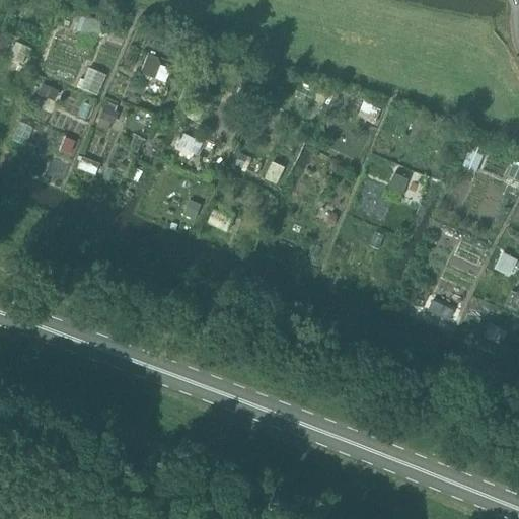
[(99,40),(104,21),(87,16),(81,33),(99,40)]
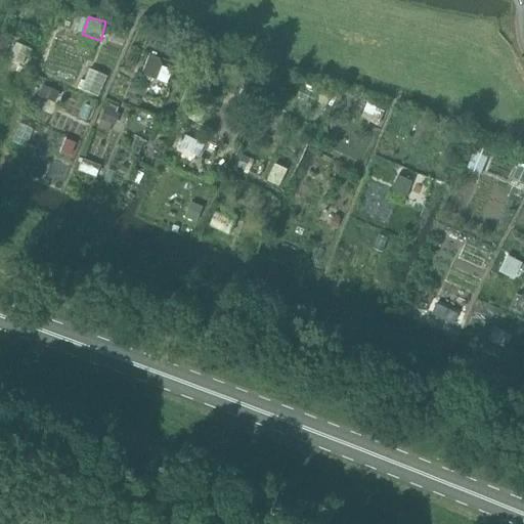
[(16,38),(9,54),(23,59),(29,43),(16,38)]
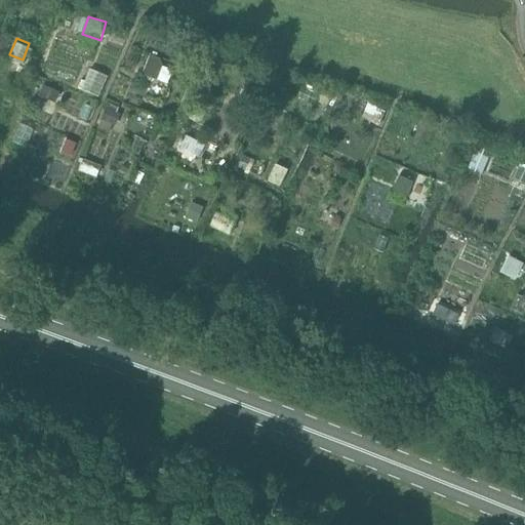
[(161,67),(159,59),(149,56),(142,75),(156,80),(161,67)]
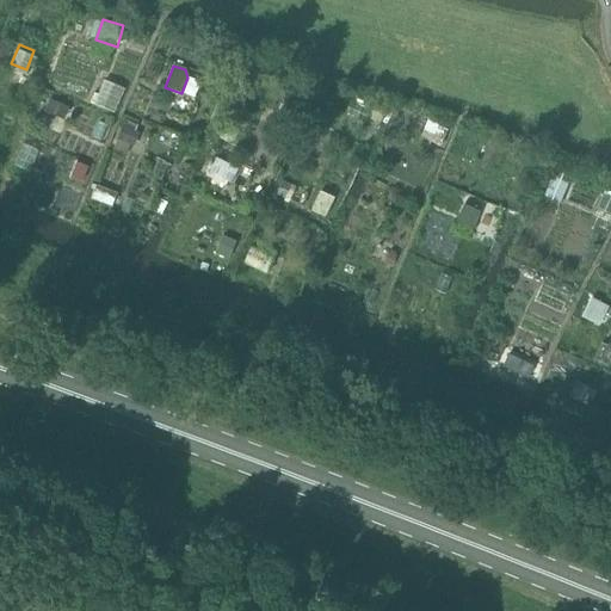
[(117,113),(125,88),(104,80),(94,105),(117,113)]
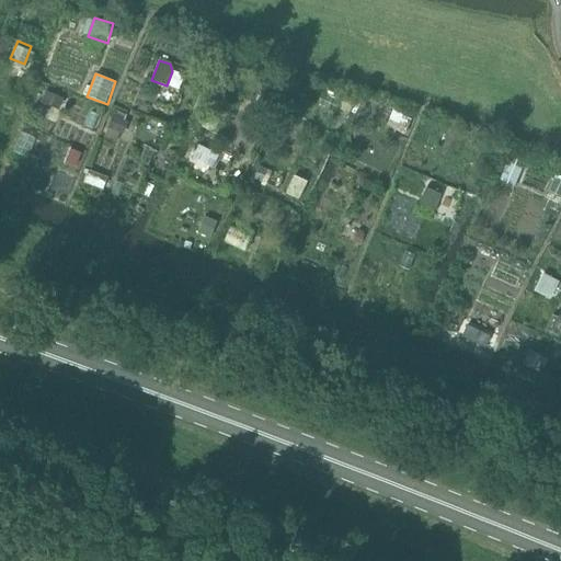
[(58,110),(63,99),(46,92),(42,103),(58,110)]
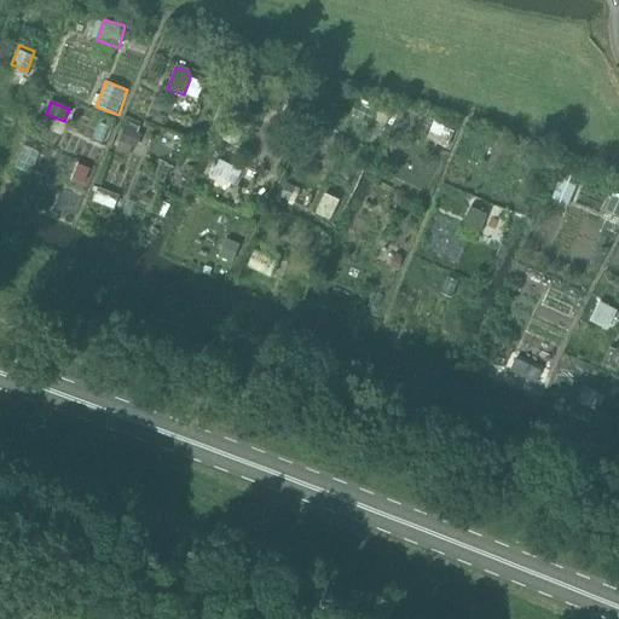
[(381,111),(377,120),(385,123),(388,115),(381,111)]
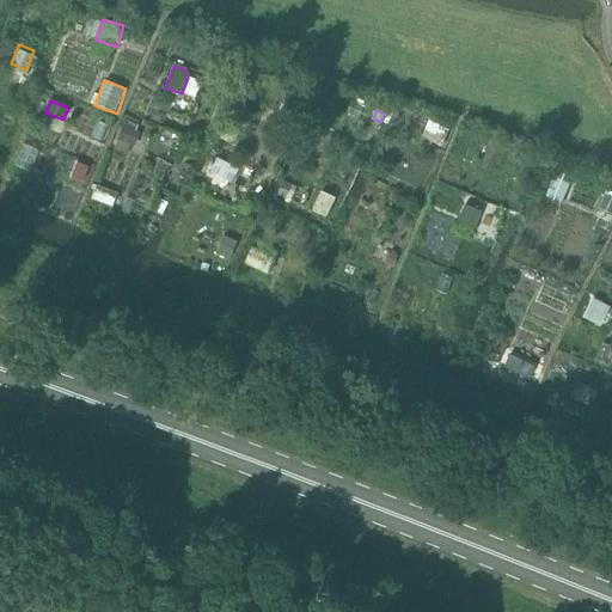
[(117,139),(132,145),(139,127),(126,121),(117,139)]
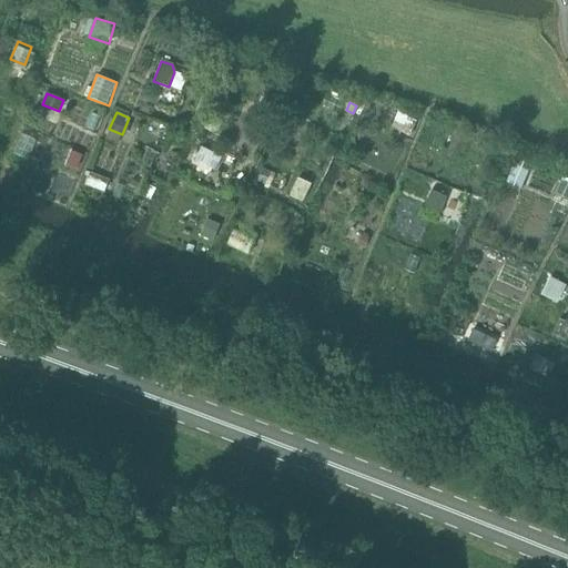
[(414,121),(405,118),(399,130),(408,134),(414,121)]
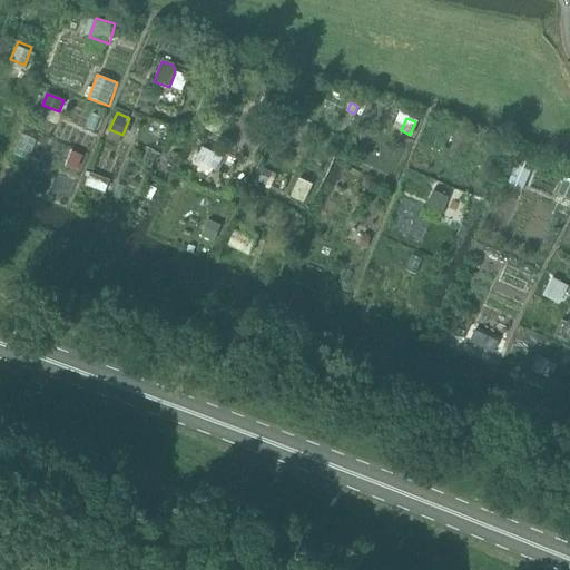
[(70,148),(66,160),(77,165),(81,153),(70,148)]
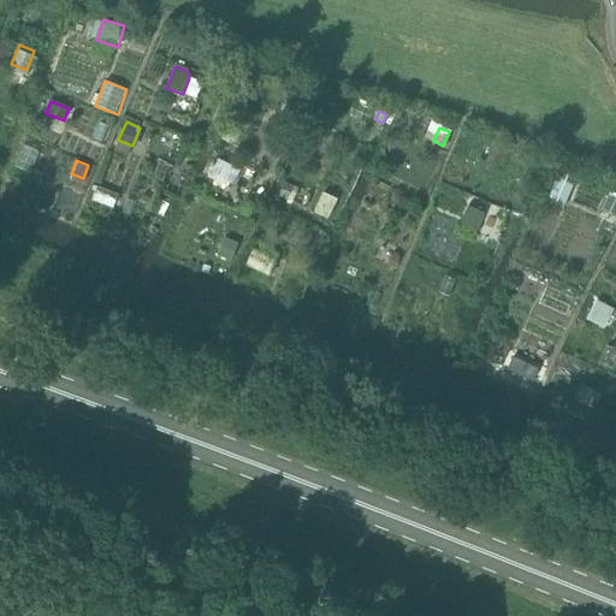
[(236,169),(218,160),(209,178),(227,187),(236,169)]
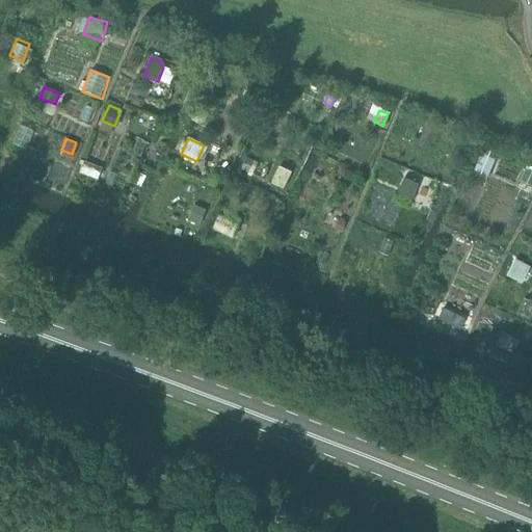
[(472,175),(485,181),(498,154),(483,148),(472,175)]
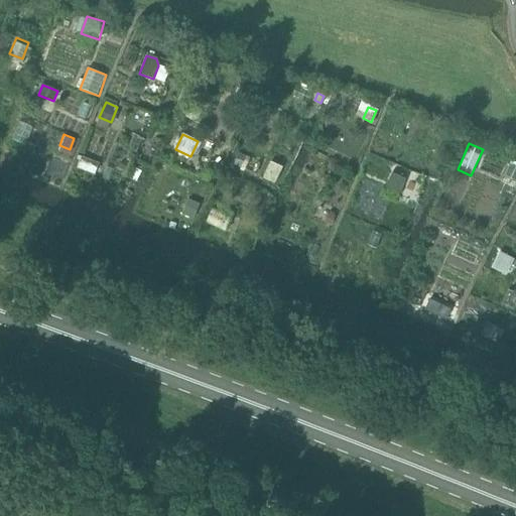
[(240,152),(234,164),(249,171),(255,158),(240,152)]
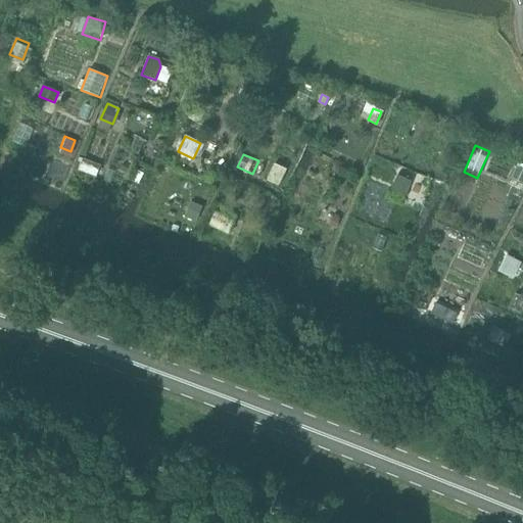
[(267,181),(278,186),(285,171),(275,165),(267,181)]
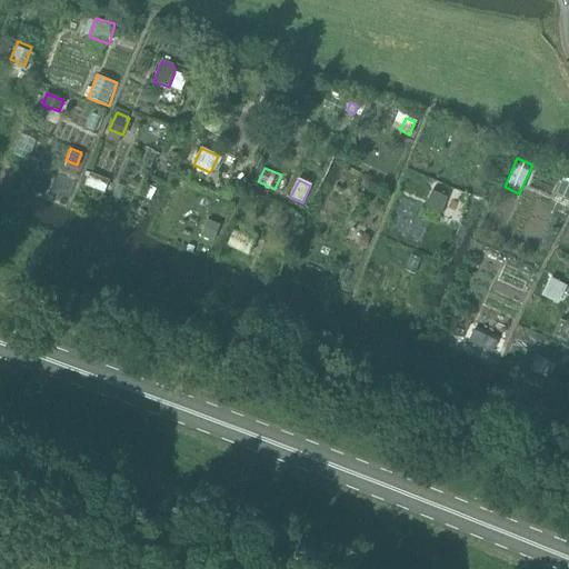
[(435,187),(428,202),(442,209),(450,193),(435,187)]
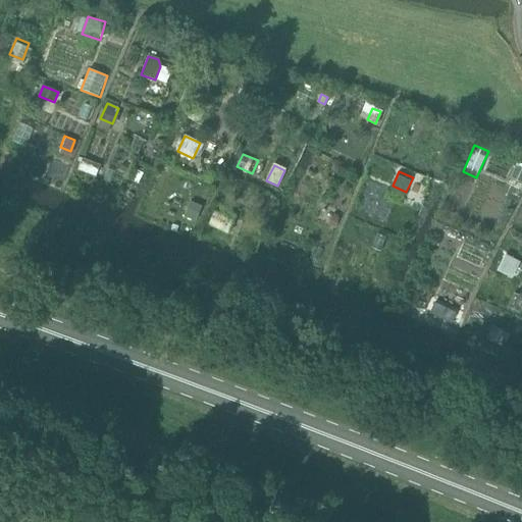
[(191,202),(185,216),(195,221),(202,207),(191,202)]
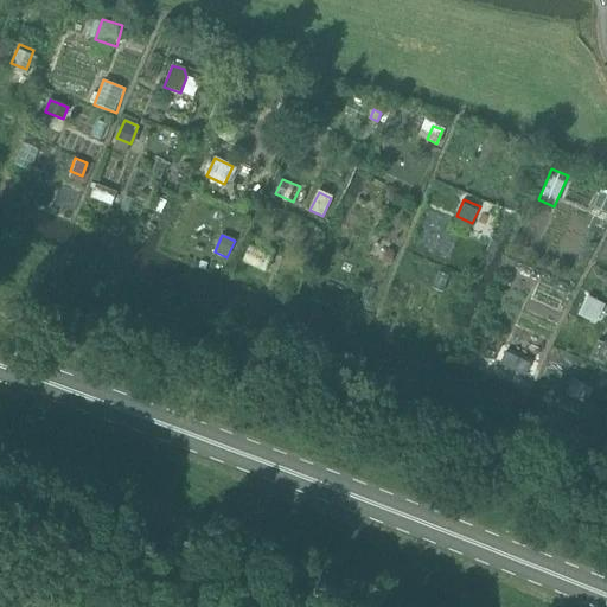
[(250,242),(243,259),(244,260),(256,264),(266,268),(273,251),(250,242)]
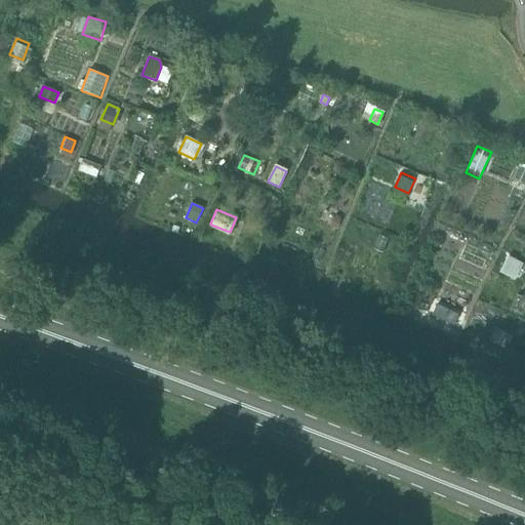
[(334,217),(330,227),(336,229),(340,219),(334,217)]
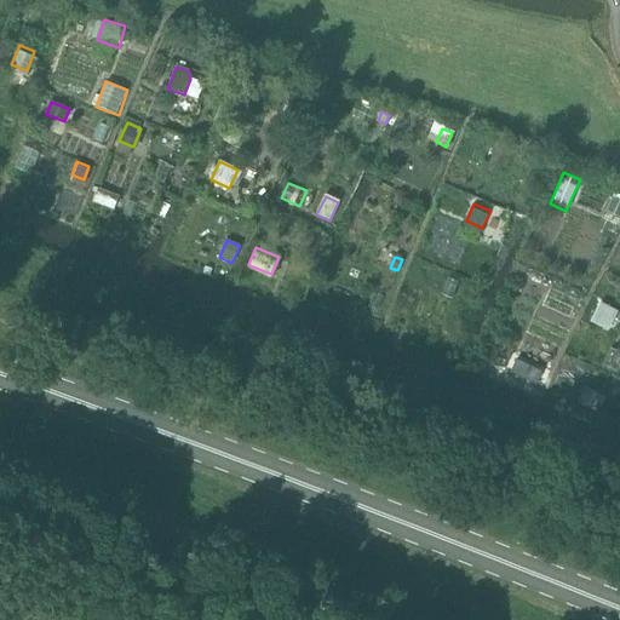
[(425,283),(430,271),(415,265),(411,277),(425,283)]
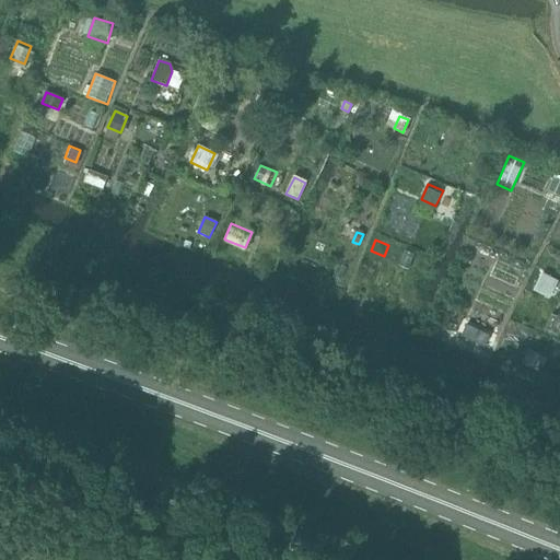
[(534,291),(549,298),(558,280),(541,273),(534,291)]
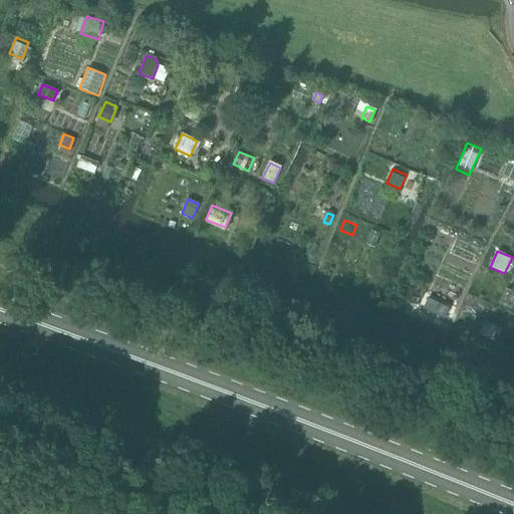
[(439,303),(434,314),(444,319),(449,308),(439,303)]
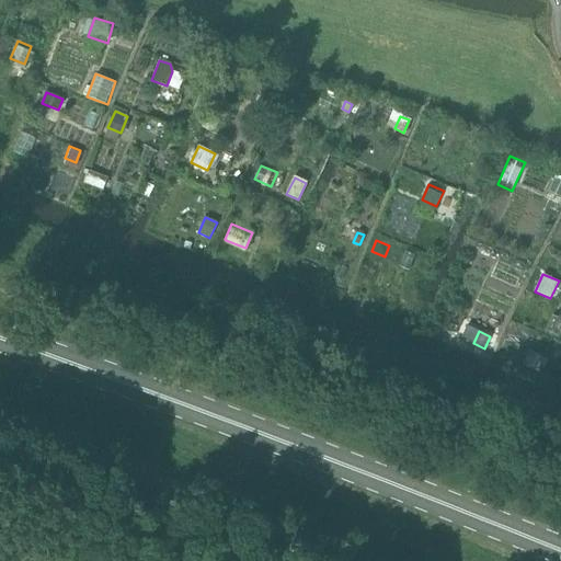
[(529,352),(524,364),(539,371),(545,359),(529,352)]
